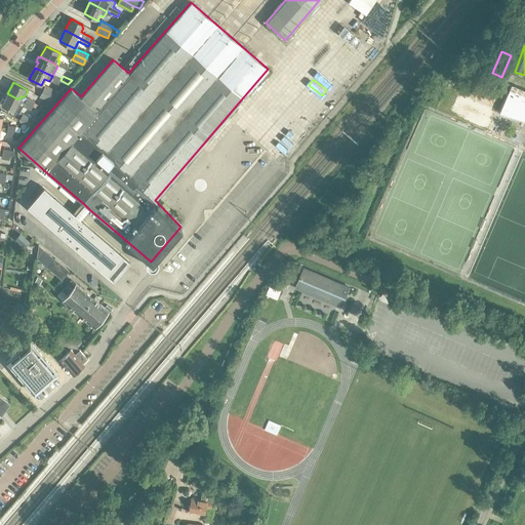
[(524,89),(512,85),(500,113),(524,120),(524,89)]
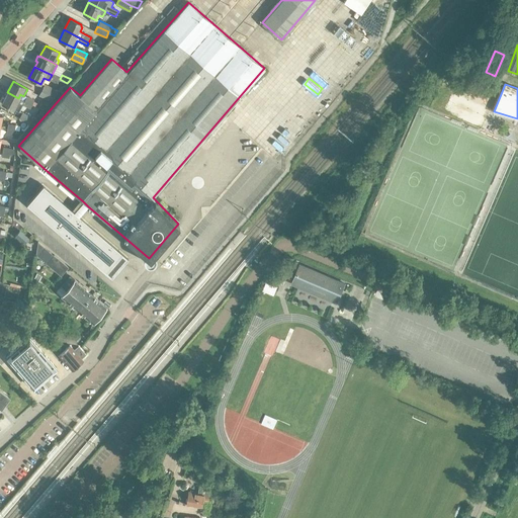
[(41,90),(55,97),(59,92),(45,85),(41,90)]
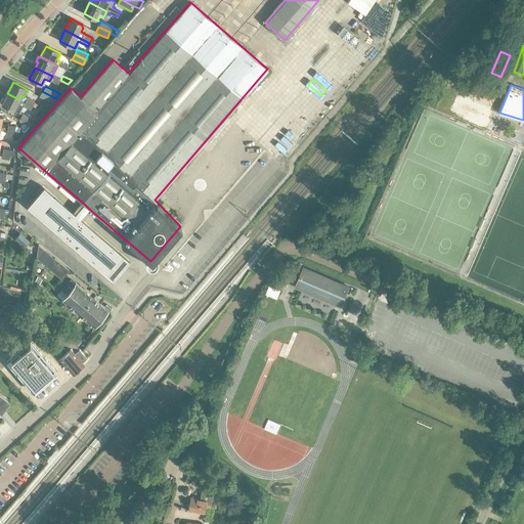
[(51,102),(55,98),(42,91),(40,96),(51,102)]
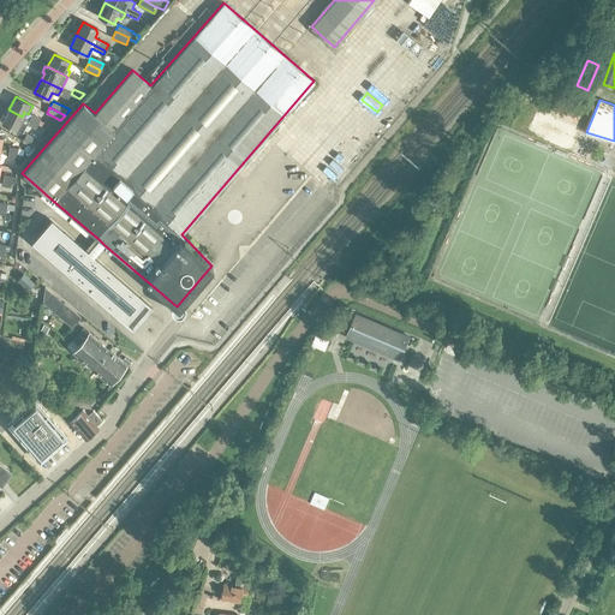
[(28,120),(22,117),(9,109),(3,123),(22,132),(28,120)]
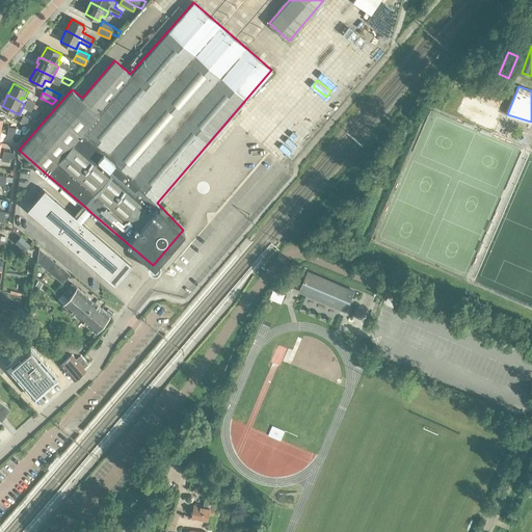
[(296,108),(306,116),(317,104),(308,96),(296,108)]
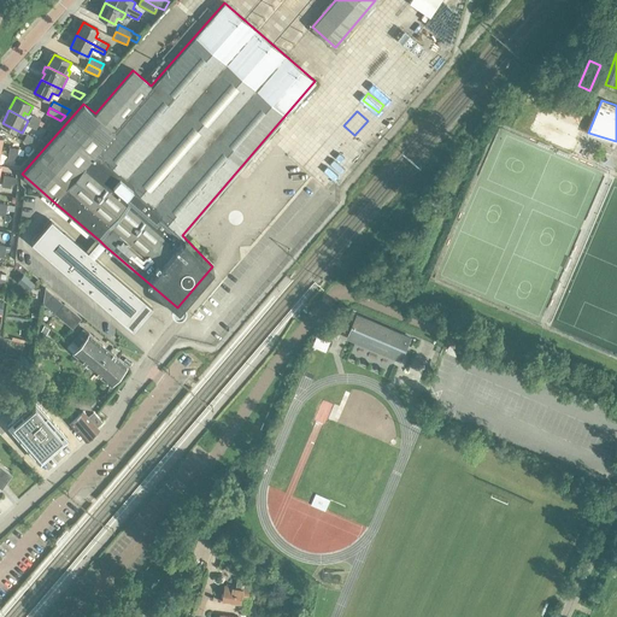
[(27,142),(36,147),(40,141),(25,134),(22,140),(27,142)]
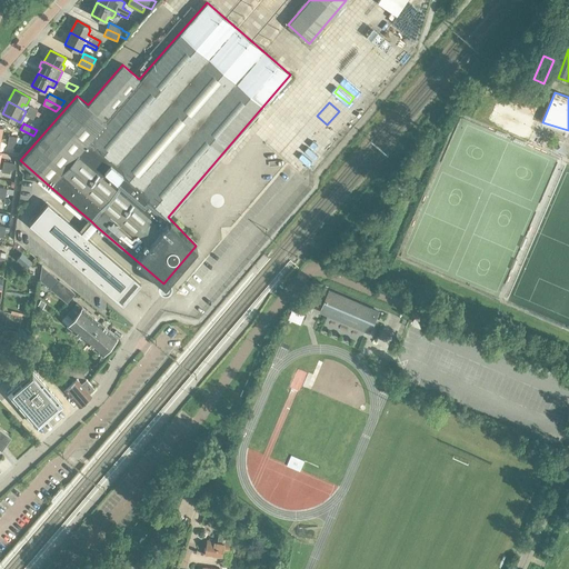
[(122,305),(139,285),(87,239),(80,233),(49,207),(32,226),(122,305)]
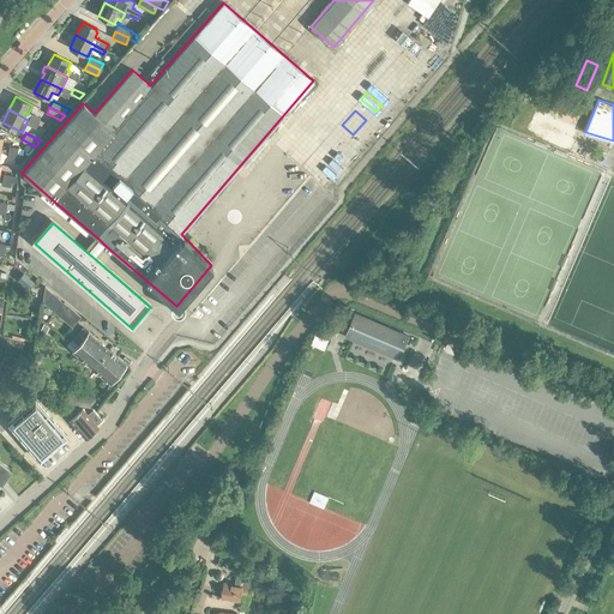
[(98,239),(86,252),(94,258),(104,245),(98,239)]
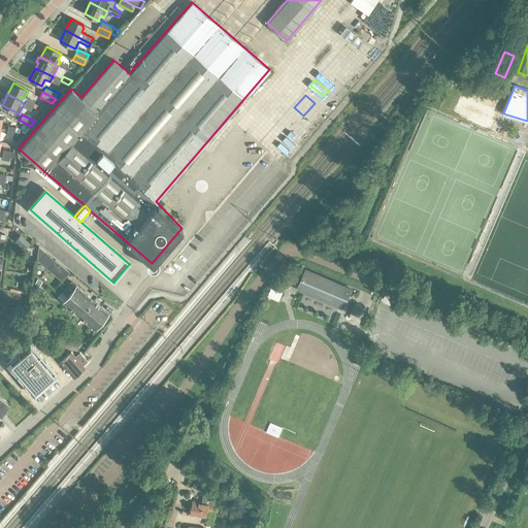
[(24,249),(29,242),(20,235),(14,241),(24,249)]
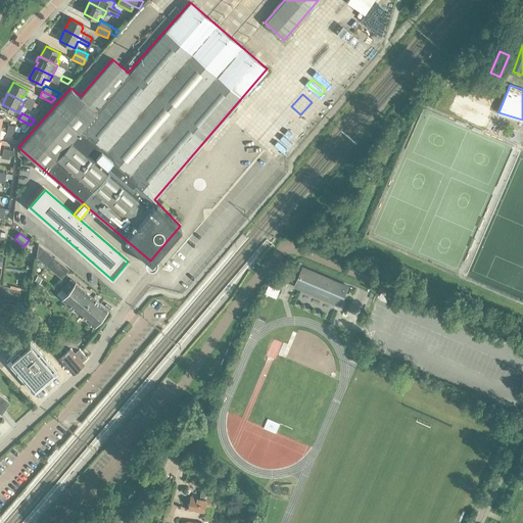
[(39,245),(35,255),(48,267),(47,267),(61,279),(69,271),(54,258),(39,245)]
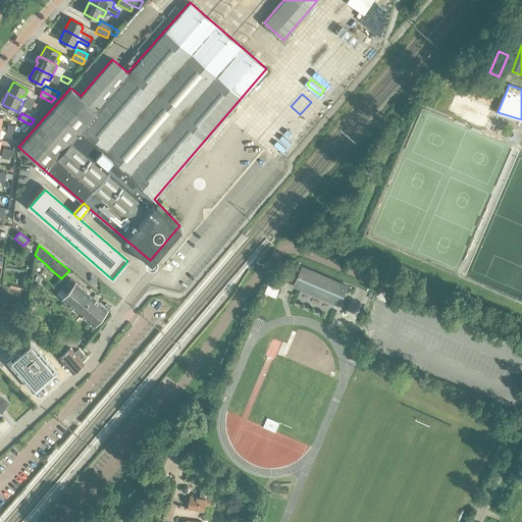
[(340,306),(348,285),(302,266),(294,286),(340,306)]
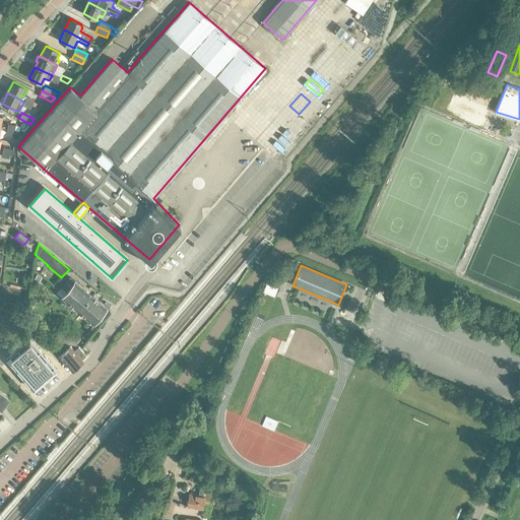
[(67,290),(99,317),(106,308),(75,281),(67,290)]
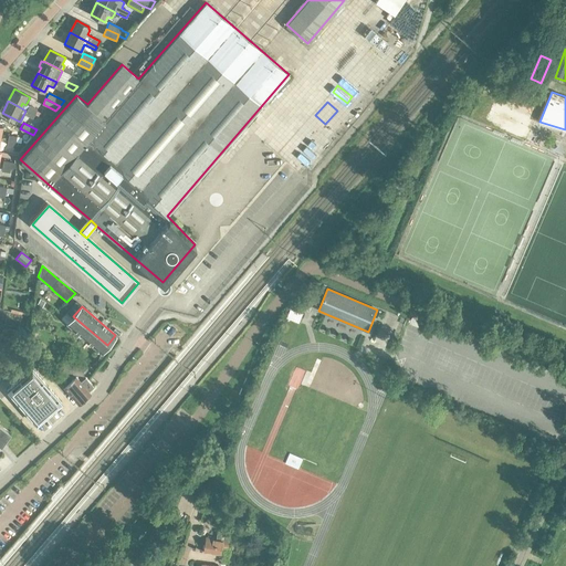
[(107,345),(73,316),(67,324),(87,341),(101,353),(107,345)]
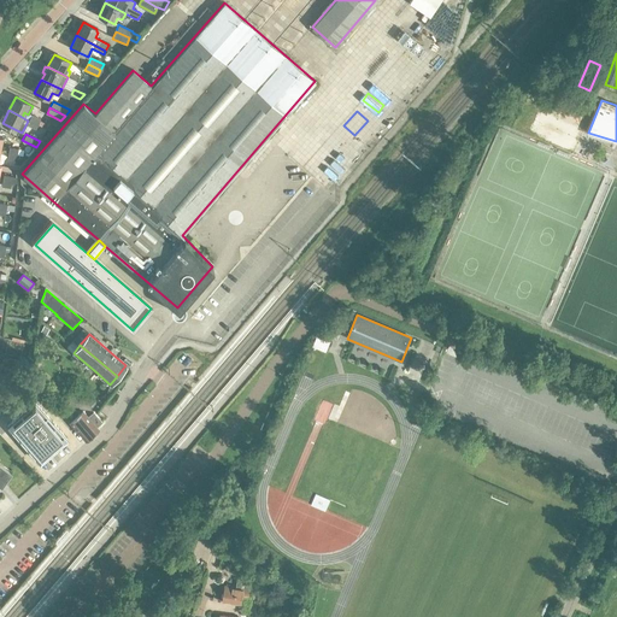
[(39,385),(41,360),(34,359),(30,383),(39,385)]
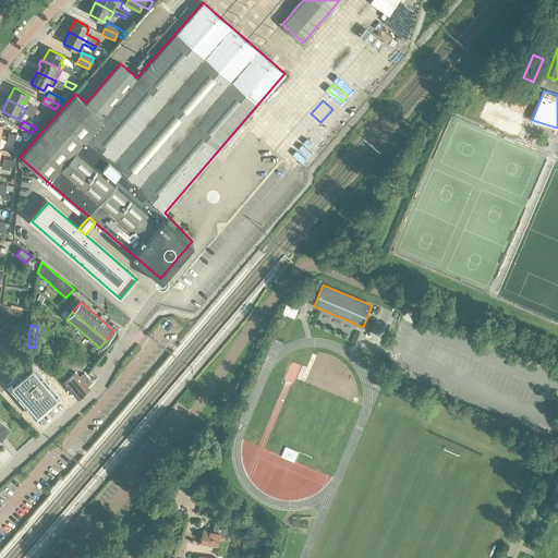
[(59,358),(58,367),(72,368),(73,360),(59,358)]
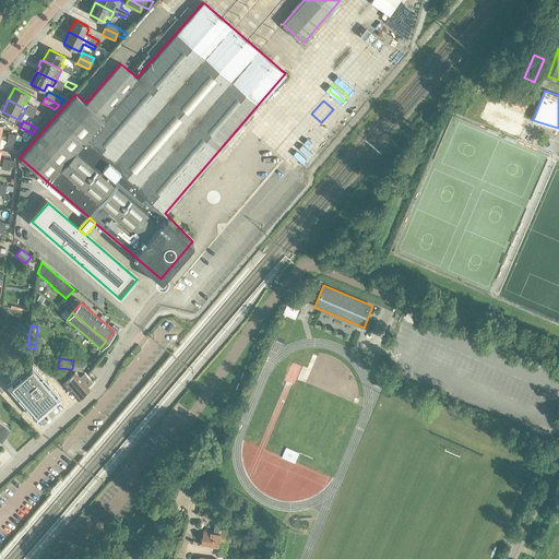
[(36,419),(56,402),(52,397),(57,393),(32,364),(7,384),(36,419)]
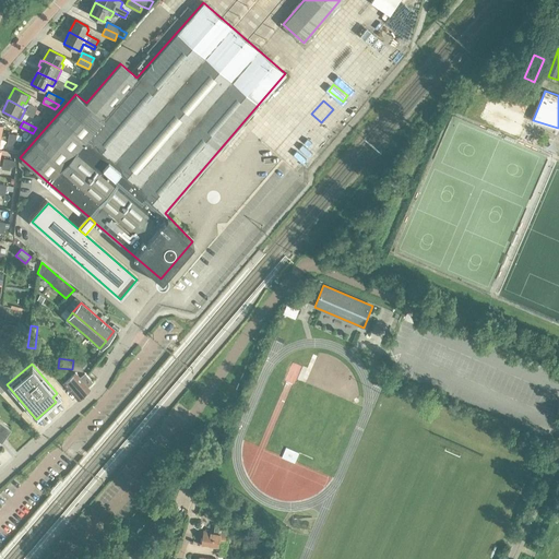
[(59,368),(55,371),(63,382),(78,399),(88,388),(94,383),(85,372),(80,372),(76,375),(74,372),(70,377),(63,369),(61,370),(59,368)]
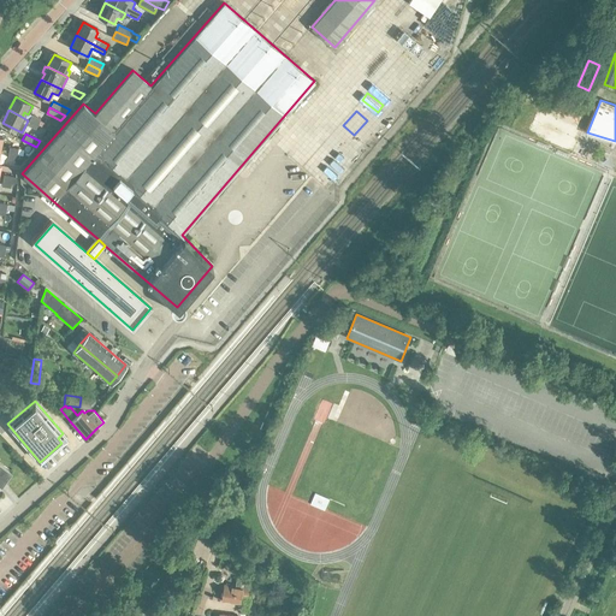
[(11,472),(0,463),(0,484),(1,486),(11,472)]
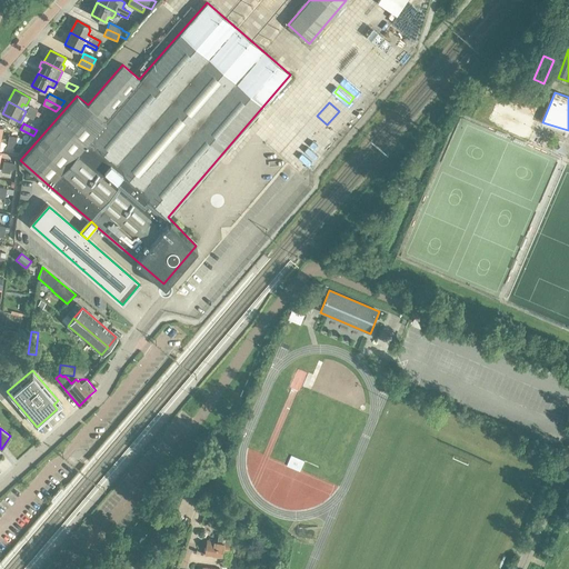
[(231,552),(233,537),(219,535),(218,541),(208,540),(205,555),(223,557),(225,551),(231,552)]
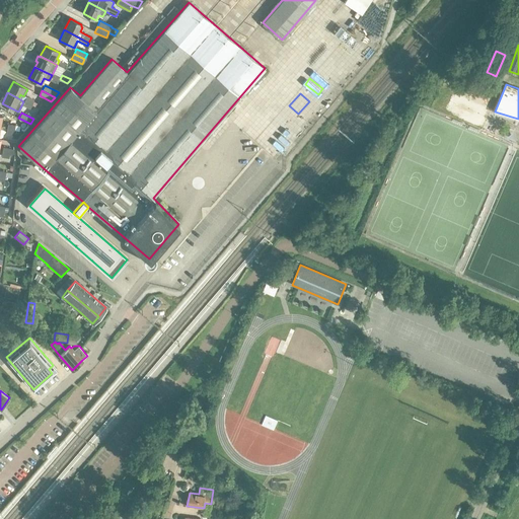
[(133,513),(131,514),(131,515),(133,518),(139,518),(144,517),(140,510),(133,513)]
